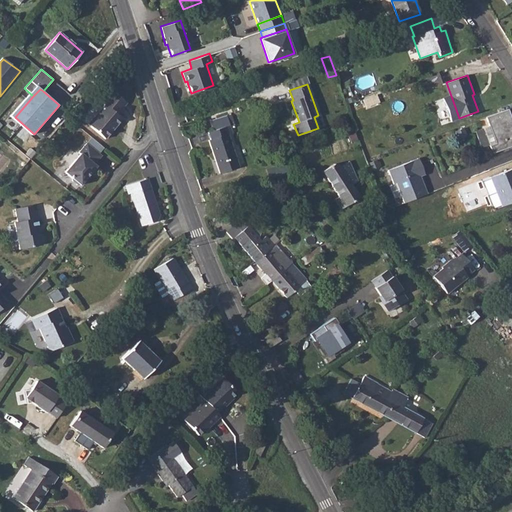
[(127,102),(113,90),(103,102),(105,104),(89,124),(106,138),(113,129),(112,128),(115,124),(117,126),(123,118),(117,114),(127,102)]
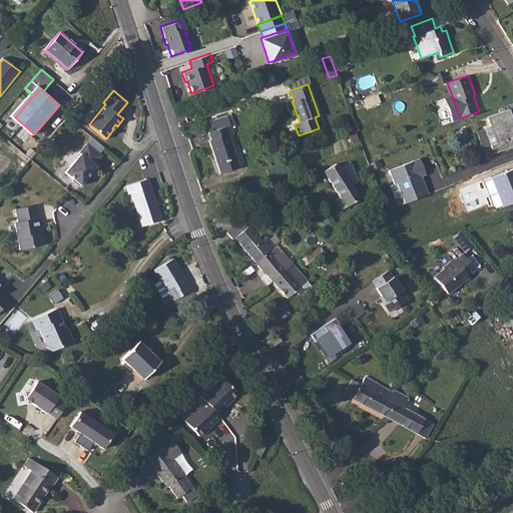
[(512,117),(510,108),(488,117),(497,143),(492,145),(495,153),(512,145),(512,117)]
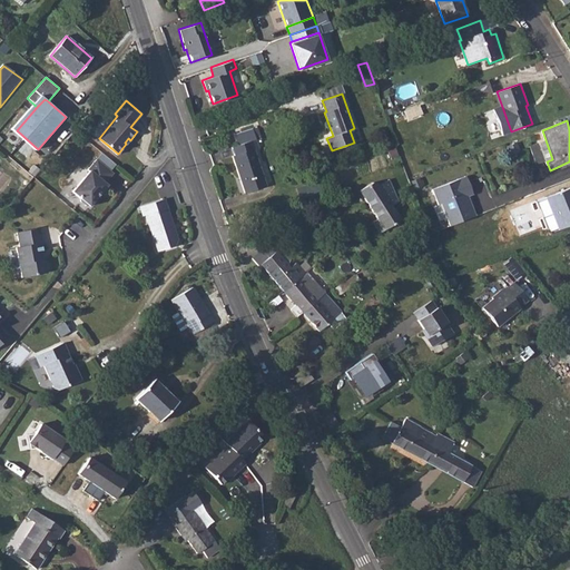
[(233,156),(244,188),(264,182),(254,149),(259,148),(256,137),(262,136),(258,127),(254,128),(253,127),(235,133),(238,144),(233,146),(235,155),(233,156)]
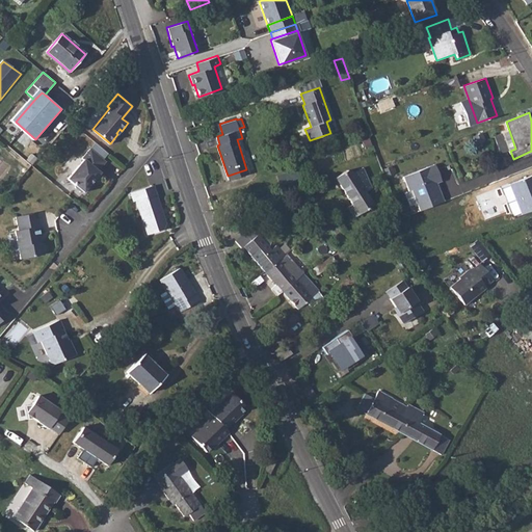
[(83,158),(84,159),(69,179),(77,185),(79,189),(82,191),(84,191),(85,192),(92,183),(90,182),(94,179),(95,180),(102,173),(99,170),(107,161),(91,148),(83,158)]
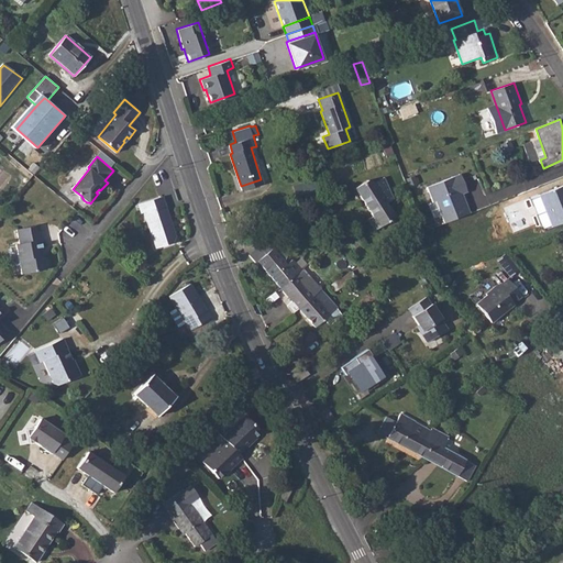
[(444,223),(470,213),(463,197),(461,197),(460,195),(462,194),(466,191),(460,174),(427,187),(432,202),(435,201),(444,223)]
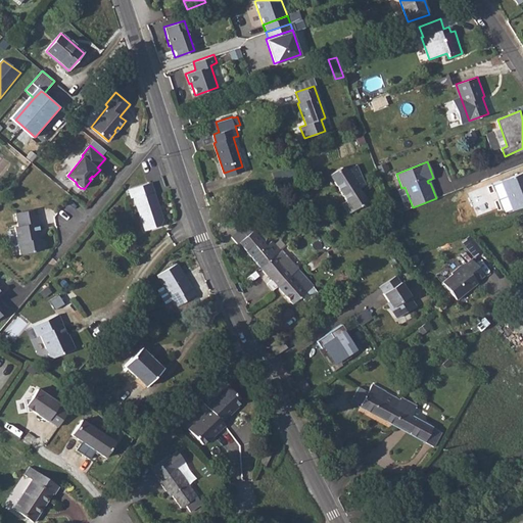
[(242,167),(224,173),(225,177),(243,170),(242,167)]
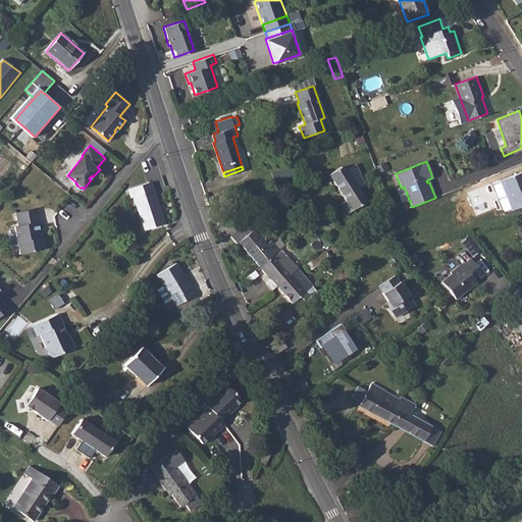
[(341,168),(329,175),(345,200),(341,203),(348,213),(365,202),(358,190),(364,186),(357,166),(347,172),(346,170),(341,168)]
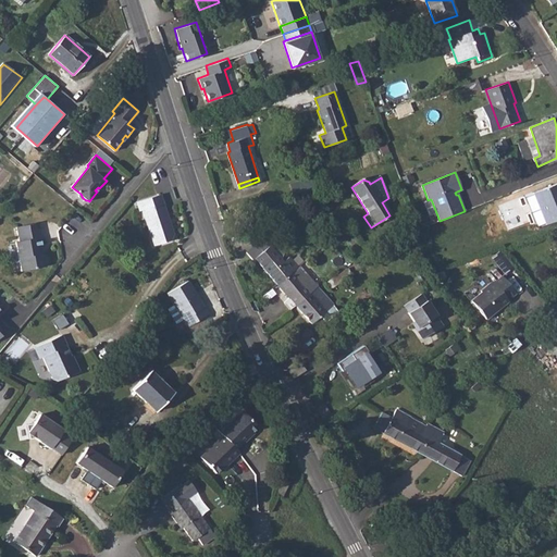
[(556,184),(534,193),(544,221),(556,215),(556,184)]
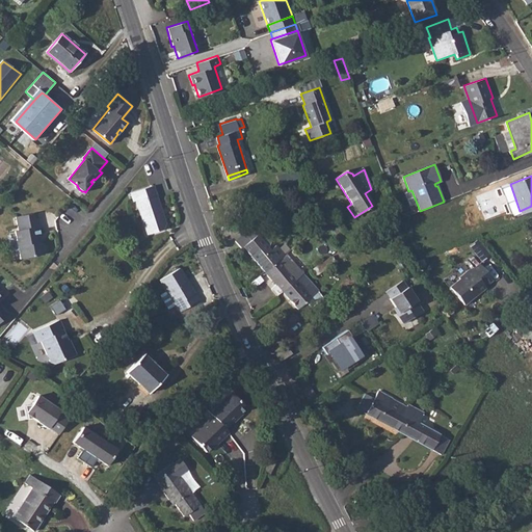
[(155,185),(132,192),(135,201),(137,200),(148,234),(164,229),(166,223),(161,208),(160,207),(159,204),(160,202),(155,185)]
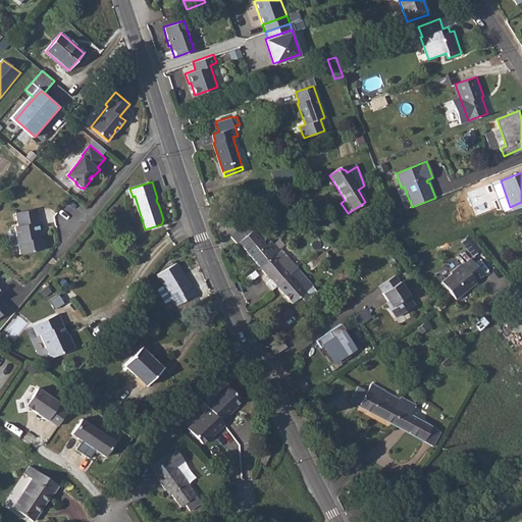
[(36,209),(15,213),(18,226),(14,227),(20,255),(43,250),(45,247),(44,241),(41,239),(38,239),(37,233),(40,233),(38,223),(39,222),(36,209)]
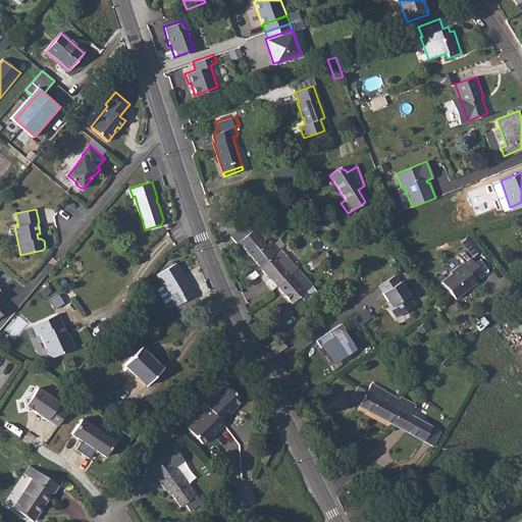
[(233,232),(261,266),(280,250),(270,240),(265,245),(241,215),(225,228),(230,235),(233,232)]
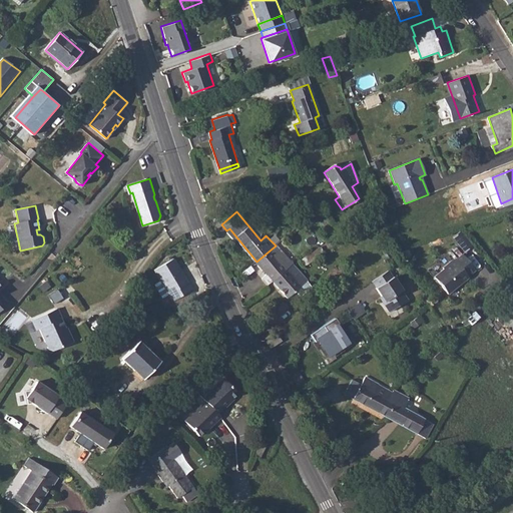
[(466,250),(473,244),(461,231),(455,236),(466,250)]
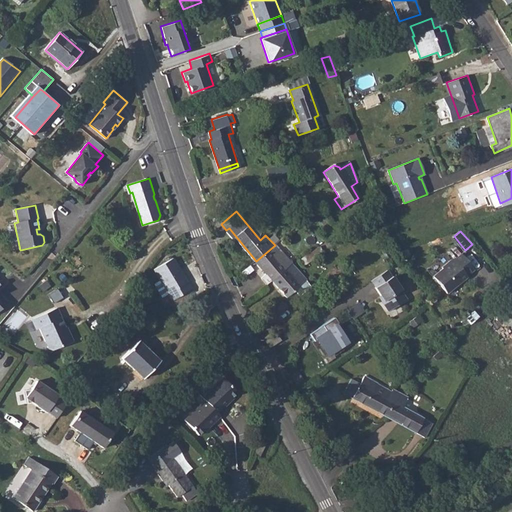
[(280,248),(275,245),(256,261),(267,273),(262,277),(268,284),(273,280),(293,263),(280,248)]
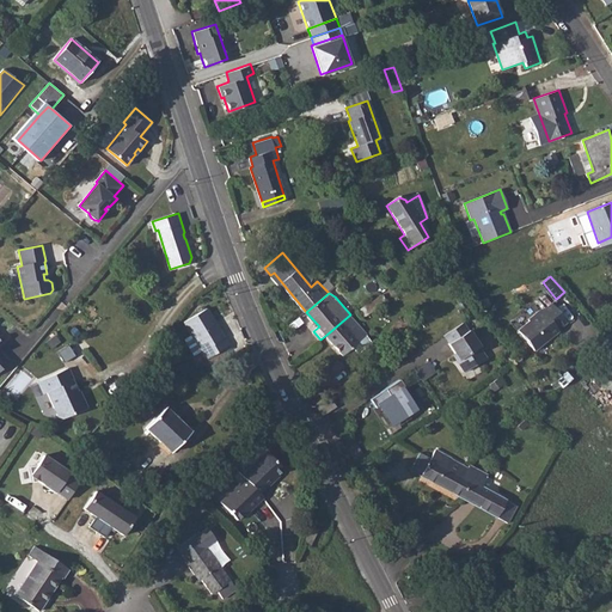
[(530,319),(518,329),(533,348),(557,329),(556,329),(565,320),(551,301),(542,308),(540,307),(528,317),(530,319)]
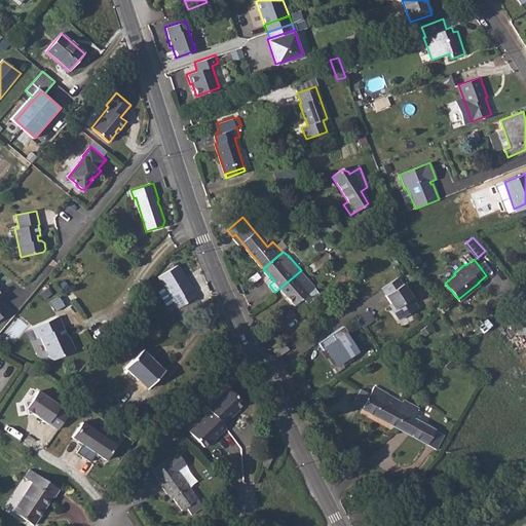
[(180,267),(158,279),(177,311),(198,300),(180,267)]
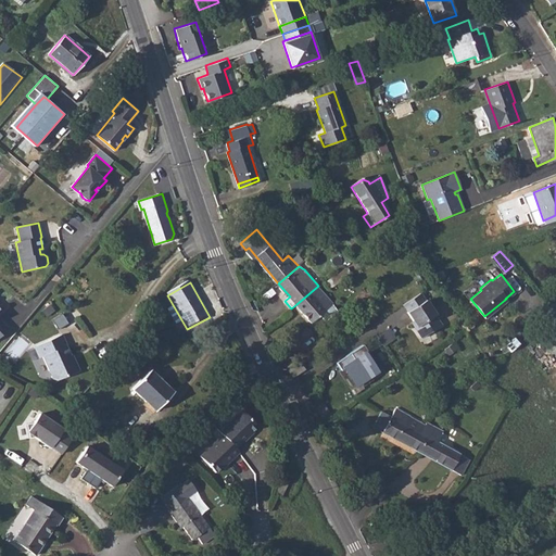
[(318,286),(297,304),(317,328),(336,312),(333,304),(318,286)]
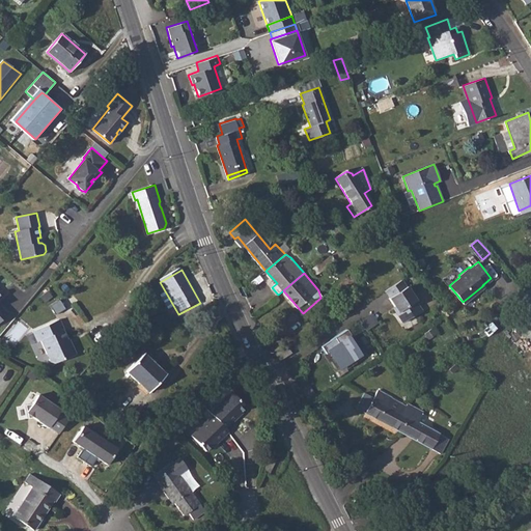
[(400,280),(385,290),(389,298),(394,306),(397,311),(395,313),(402,323),(420,310),(415,301),(416,301),(406,286),(406,287),(400,280)]
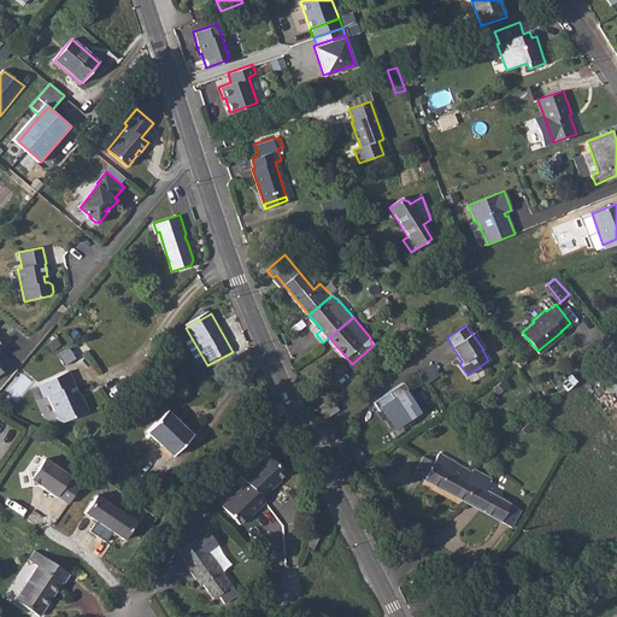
[(0,374),(10,366),(0,354),(0,350),(3,348),(0,345),(0,374)]
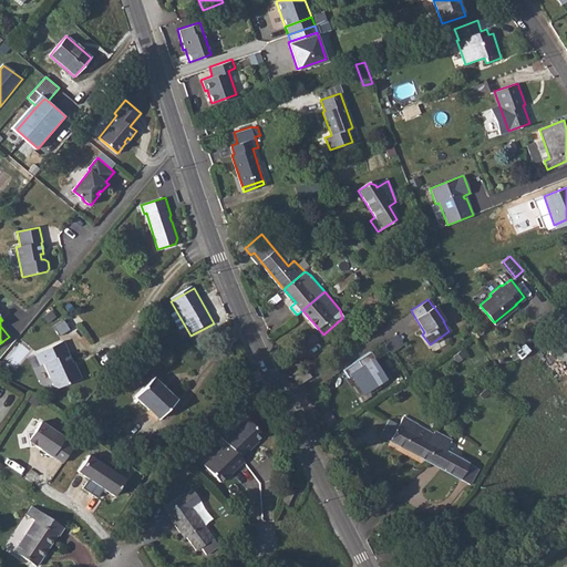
[(65,341),(37,353),(42,366),(44,364),(55,387),(59,389),(82,379),(78,368),(75,368),(69,352),(70,352),(65,341)]
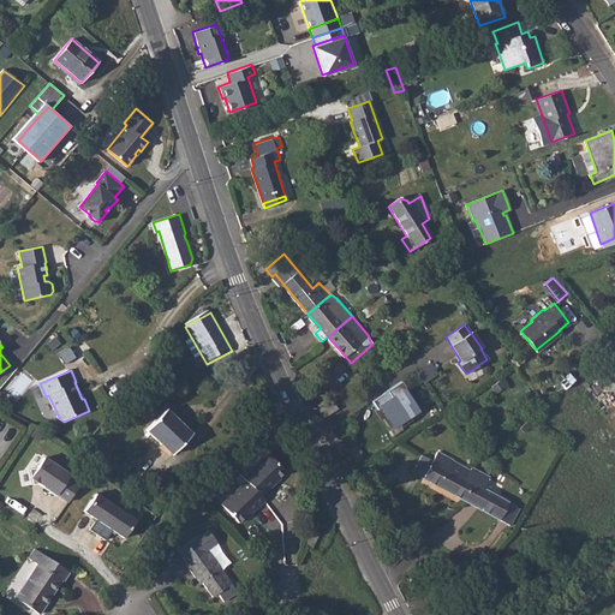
[(501,380),(493,384),(497,392),(506,386),(501,380)]
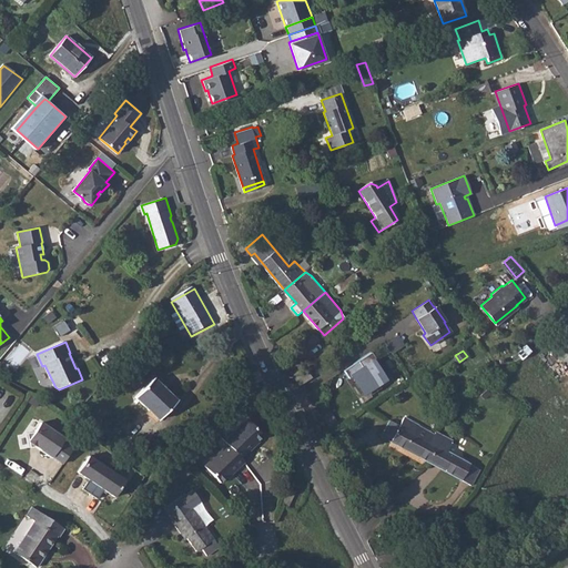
[(379,367),(369,352),(352,363),(356,371),(350,375),(355,384),(352,385),(352,386),(357,395),(367,388),(371,394),(379,388),(375,382),(379,378),(374,371),(379,367)]
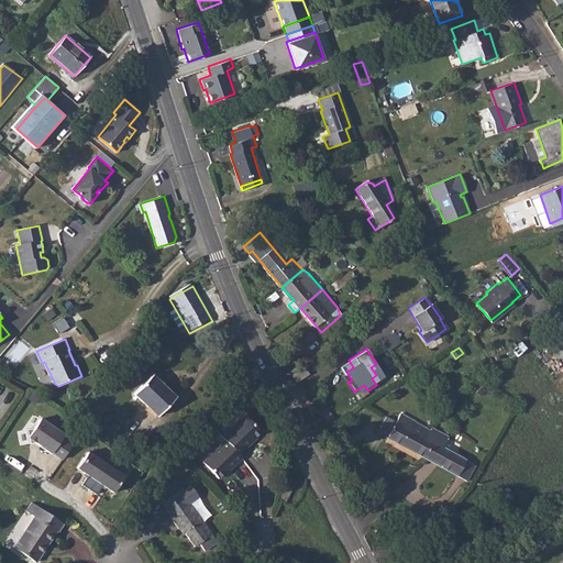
[(305,361),(293,370),(297,376),(310,367),(305,361)]
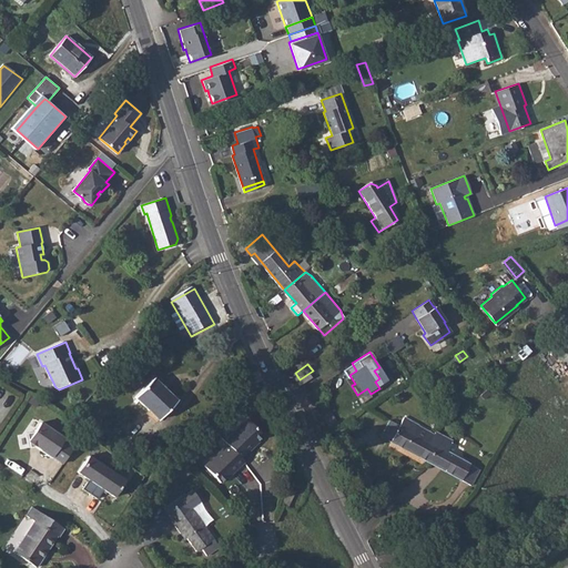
[(153,379),(135,397),(159,418),(176,401),(153,379)]
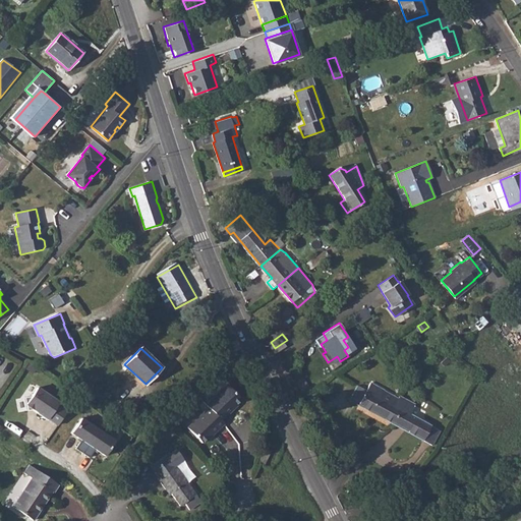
[(357,385),(349,399),(393,422),(401,408),(395,404),(388,401),(381,396),(385,389),(370,382),(365,390),(357,385)]
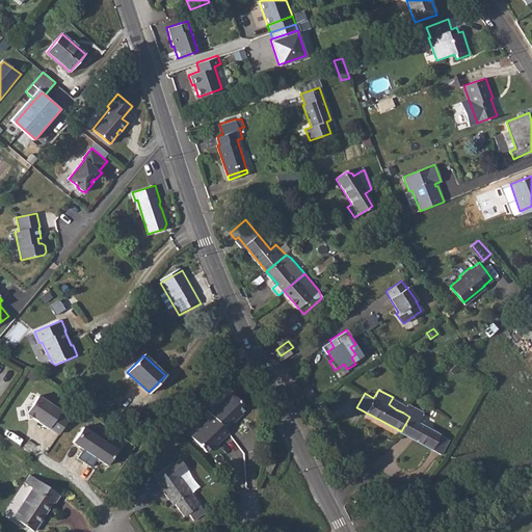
[(211,414),(213,417),(191,435),(206,450),(215,442),(216,444),(229,432),(225,429),(239,418),(238,417),(247,408),(233,393),(211,414)]
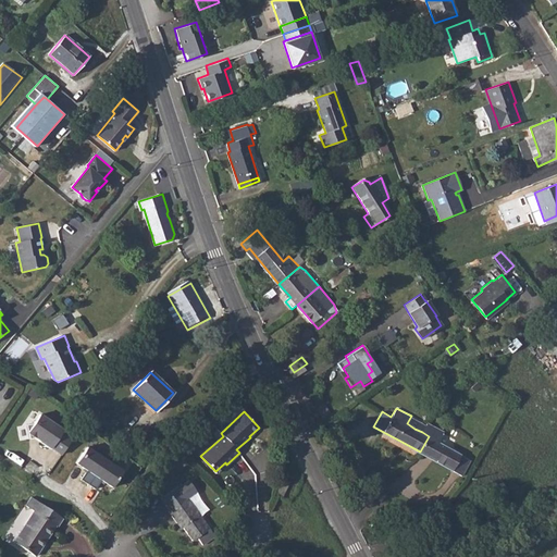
[(40,415),(28,433),(61,454),(73,440),(62,433),(64,430),(40,415)]
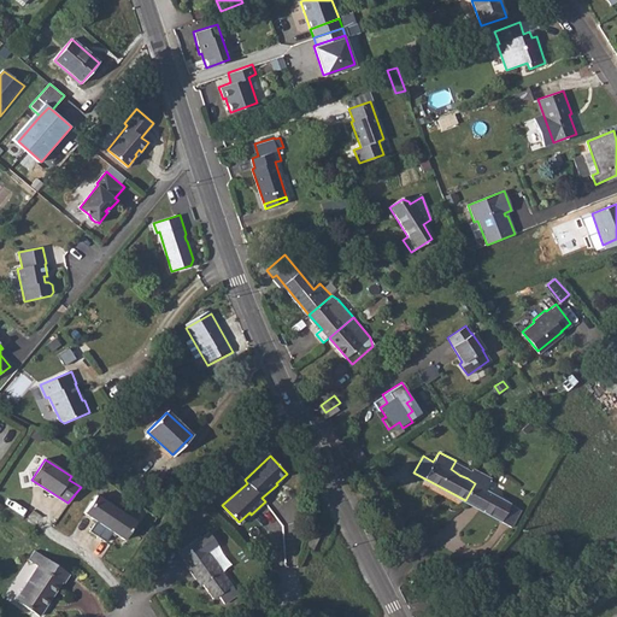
[(475,483),(465,500),(501,521),(511,504),(486,489),(492,477),(472,468),(470,471),(468,479),(475,483)]
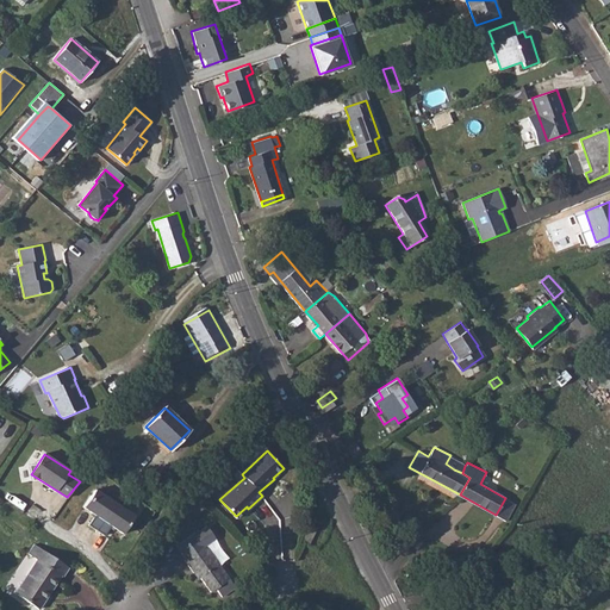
[(134,514),(95,489),(82,506),(123,533),(134,514)]
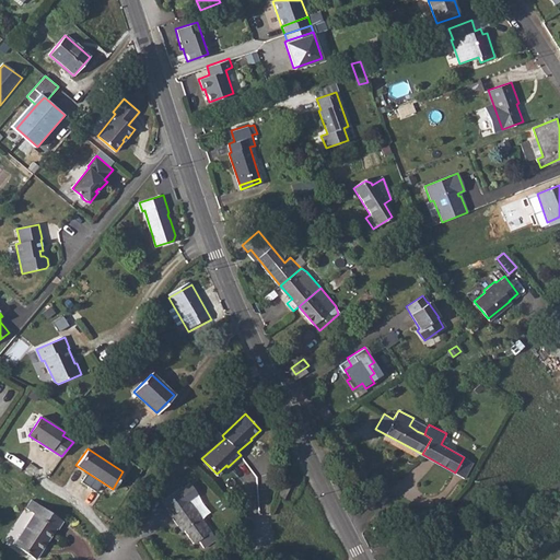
[(283,480),(276,496),(279,497),(286,481),(283,480)]
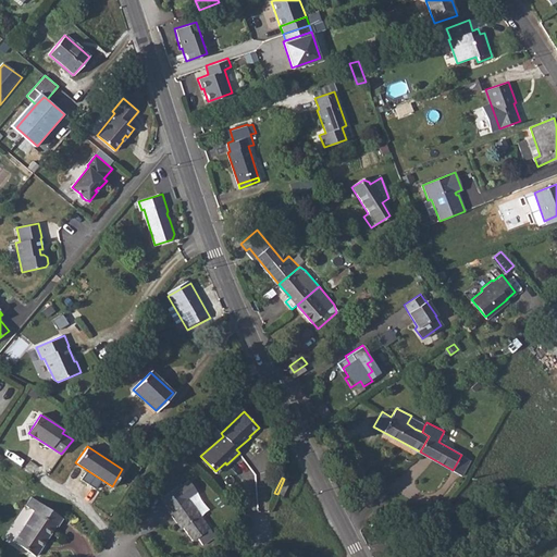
[(288,481),(284,479),(277,494),(281,495),(288,481)]
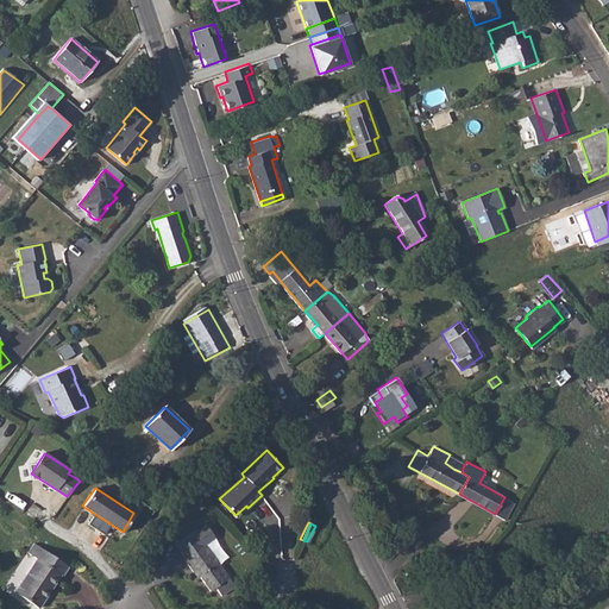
[(186,557),(184,558),(195,573),(198,572),(209,590),(214,586),(220,596),(233,586),(228,578),(206,545),(217,538),(208,525),(196,532),(195,531),(177,544),(186,557)]
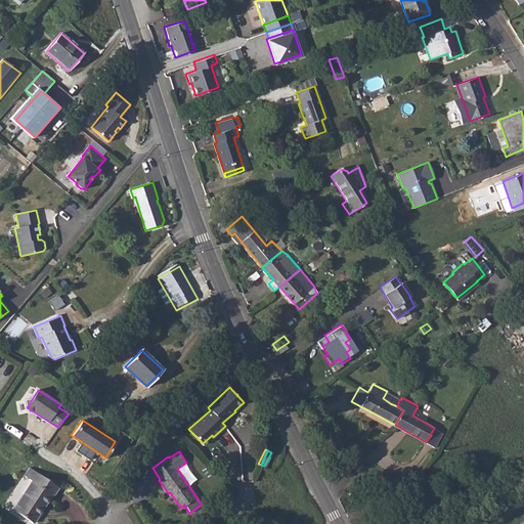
[(30,469),(25,476),(32,481),(12,510),(33,523),(52,494),(54,495),(59,488),(30,469)]
